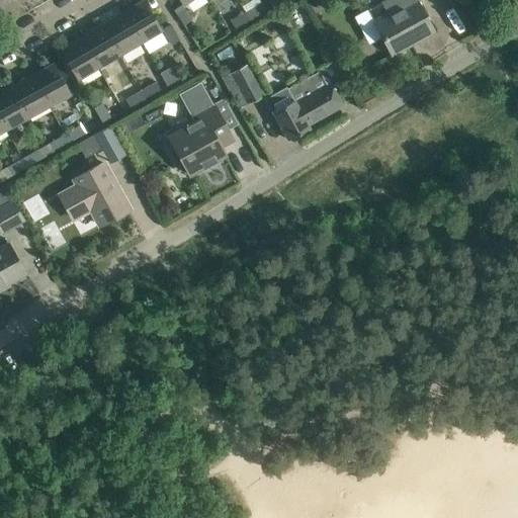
[(0,0),(0,12),(0,13),(21,1),(20,0),(0,0)]
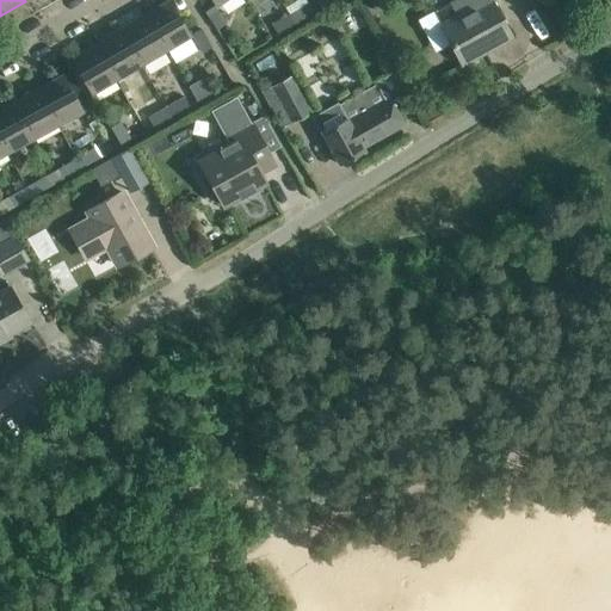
[(167,0),(144,14),(165,49),(190,35),(170,0),(167,0)]
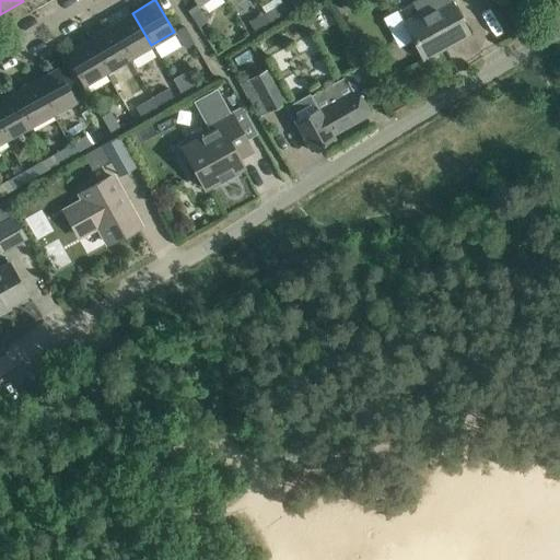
[(428,0),(432,7),(403,23),(422,59),(469,34),(450,0),(428,0)]
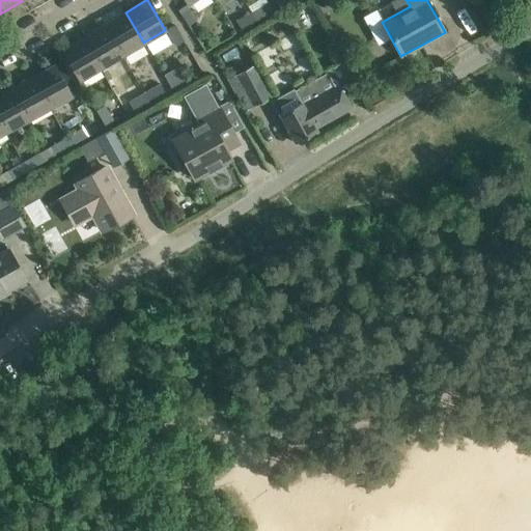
[(268,2),(251,11),(256,20),(272,10),(268,2)]
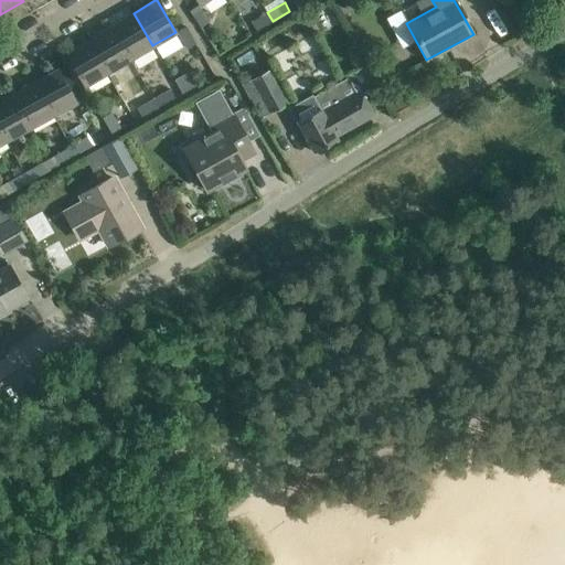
[(189,11),(200,28),(209,21),(198,6),(189,11)]
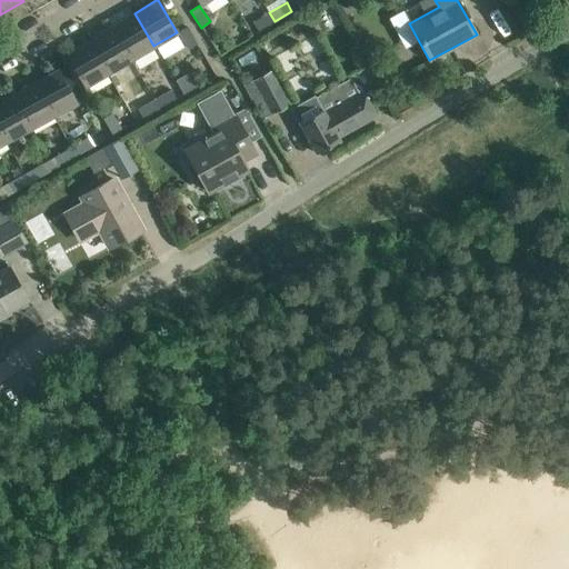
[(275,21),(269,12),(253,22),(259,31),(275,21)]
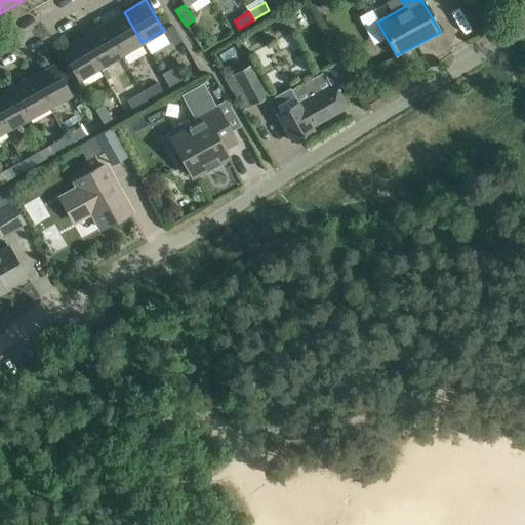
[(120,55),(142,42),(124,12),(103,25),(120,55)]
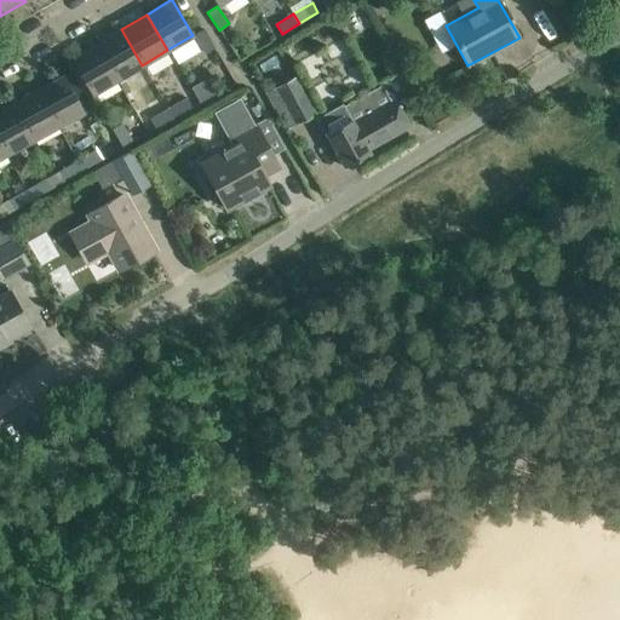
[(116,80),(142,65),(121,29),(96,44),(116,80)]
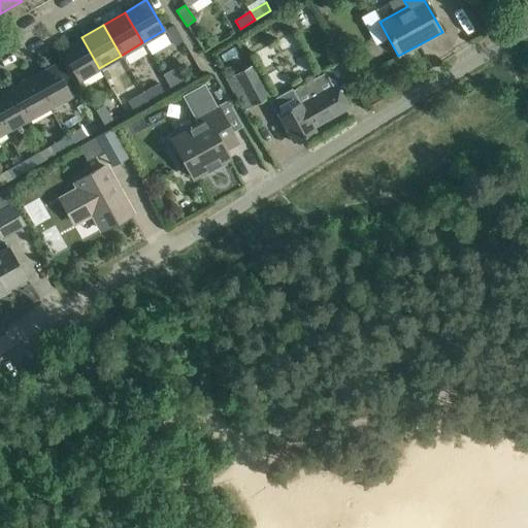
[(183,40),(173,25),(165,30),(174,45),(183,40)]
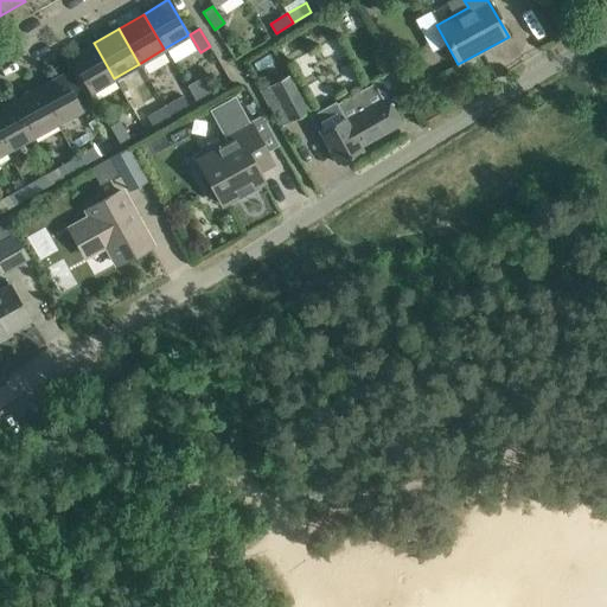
[(114,78),(94,43),(69,58),(89,93),(114,78)]
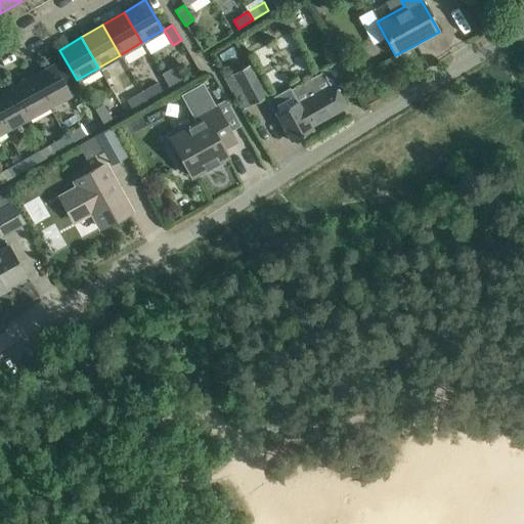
[(352,90),(337,62),(321,71),(330,86),(298,104),(290,88),(271,98),(278,111),(274,113),(291,141),(312,129),(311,127),(346,107),(340,96),(352,90)]
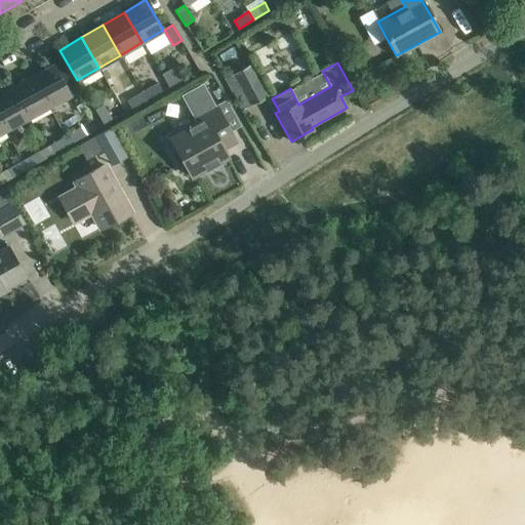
[(71,94),(54,64),(33,76),(49,107),(71,94)]
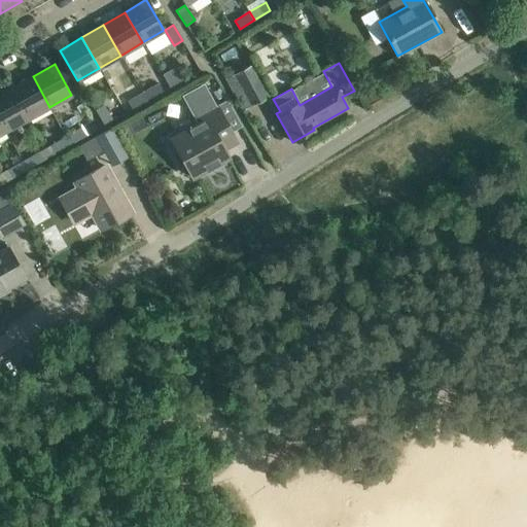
[(250,66),(235,75),(226,79),(244,110),(267,98),(250,66)]
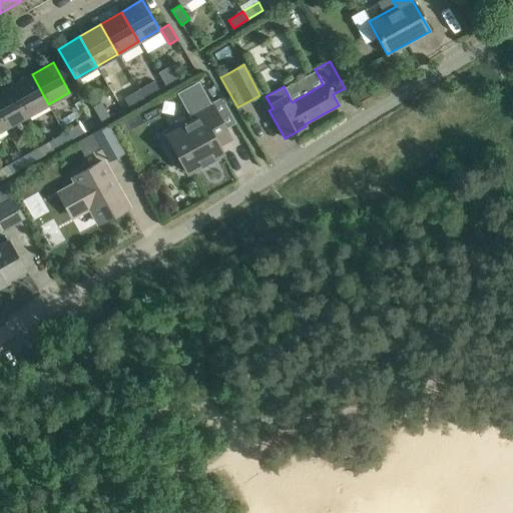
[(27,115),(48,104),(32,74),(10,85),(27,115)]
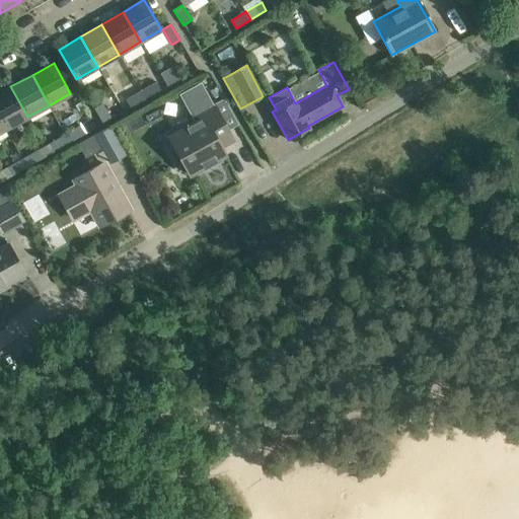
[(155,82),(140,90),(145,98),(160,90),(155,82)]
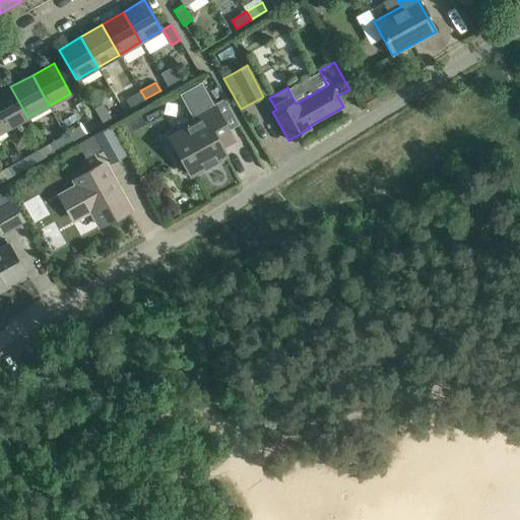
[(195,122),(169,136),(190,176),(225,156),(222,149),(237,142),(230,130),(237,126),(239,125),(223,99),(222,100),(213,105),(212,103),(201,82),(185,92),(196,112),(197,114),(199,120),(195,122)]
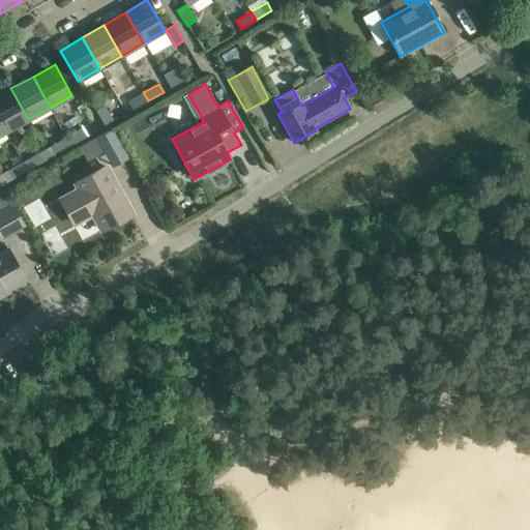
[(28,119),(10,88),(0,94),(0,121),(5,131),(28,119)]
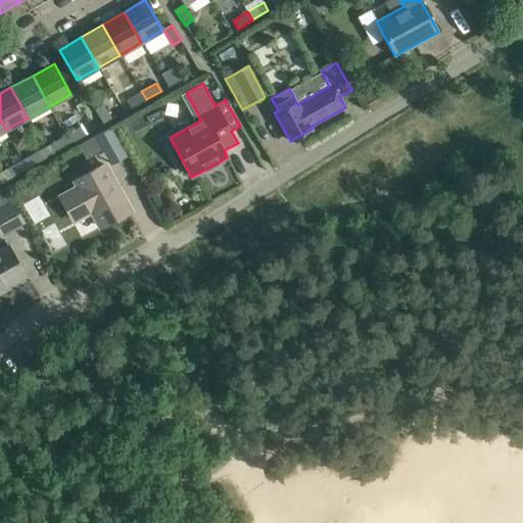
[(146,99),(141,91),(126,100),(131,108),(146,99)]
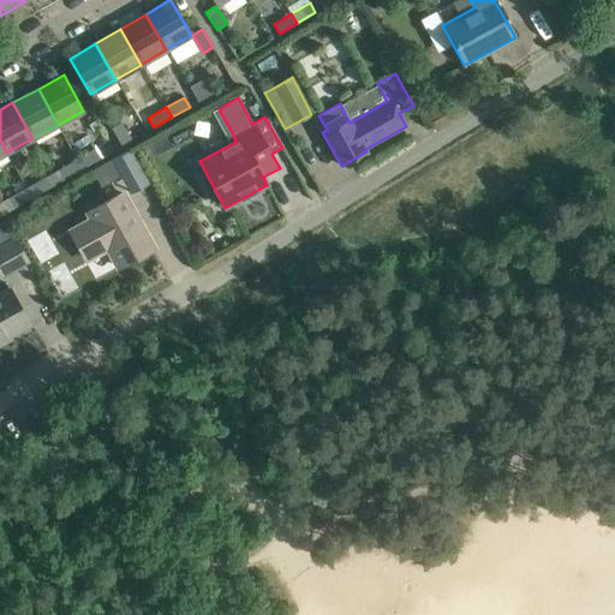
[(121,145),(131,141),(120,123),(111,127),(121,145)]
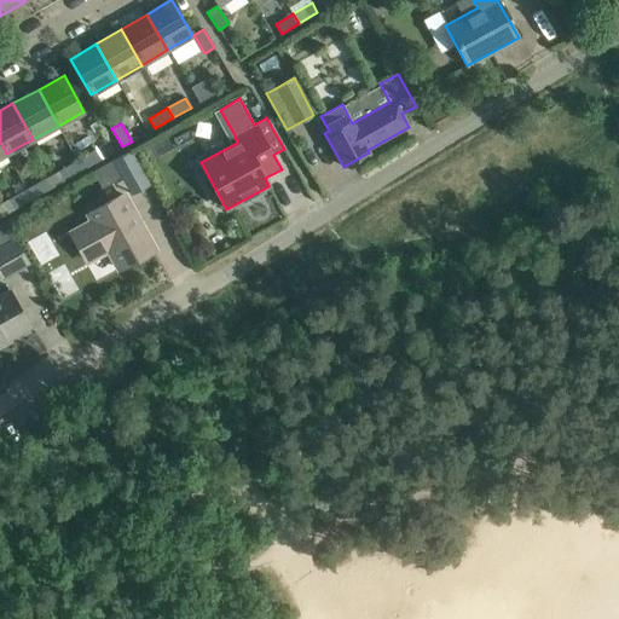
[(94,150),(76,160),(82,169),(100,160),(94,150)]
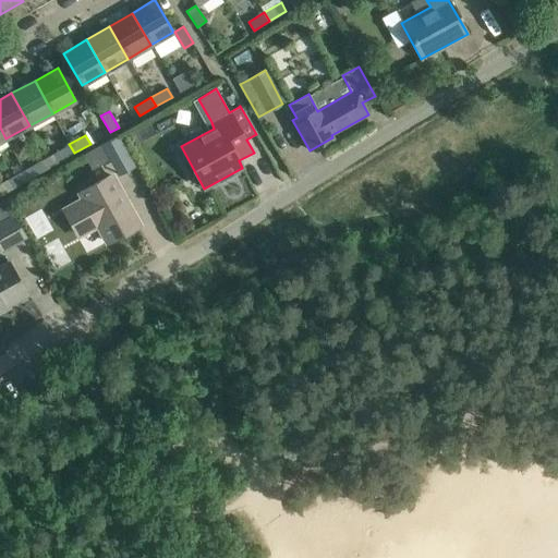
[(74,153),(69,144),(52,154),(57,162),(74,153)]
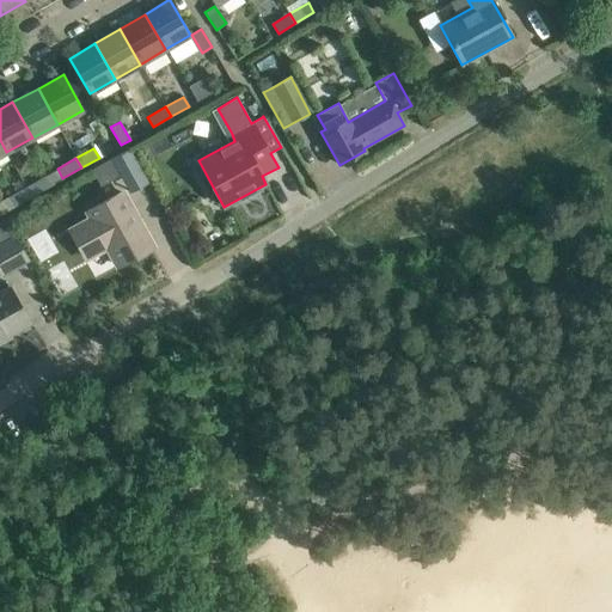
[(110,159),(91,170),(101,187),(120,176),(110,159)]
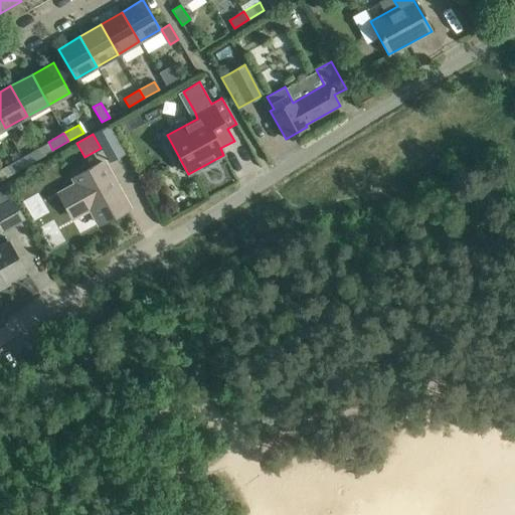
[(26,165),(41,156),(36,148),(21,157),(26,165)]
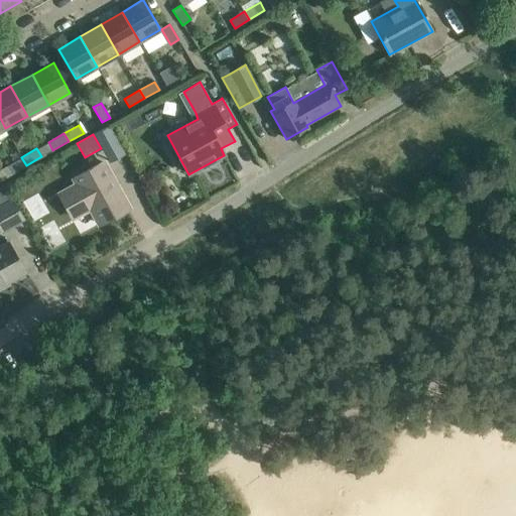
[(26,165),(21,157),(6,166),(11,174),(26,165)]
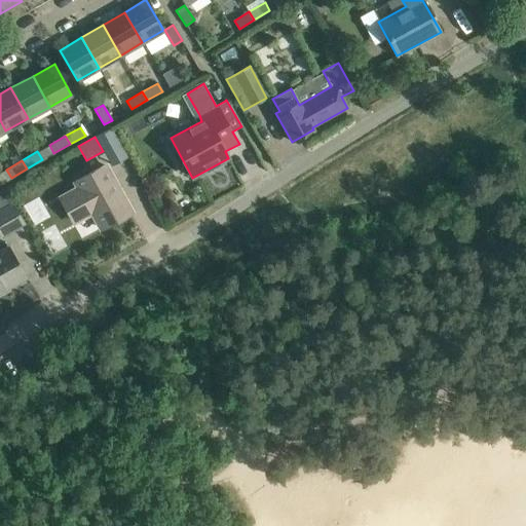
[(130,212),(120,194),(105,165),(75,182),(78,188),(61,197),(64,203),(74,222),(75,221),(74,219),(90,210),(101,228),(130,212)]
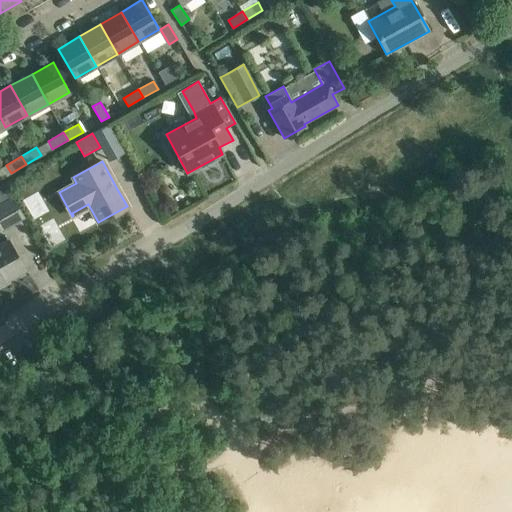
[(3,183),(0,184),(0,228),(1,230),(23,218),(12,198),(3,183)]
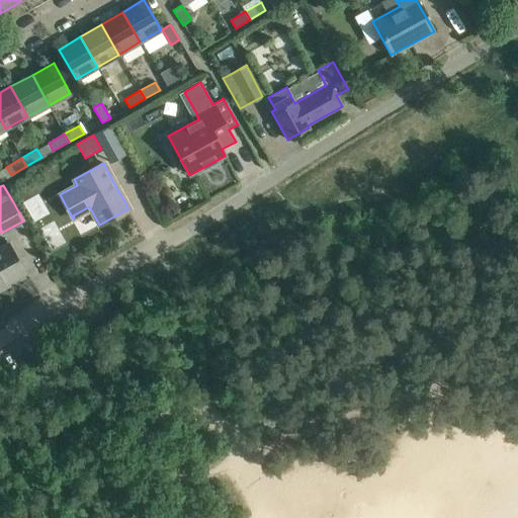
[(0,247),(0,287),(24,273),(7,243),(0,247)]
